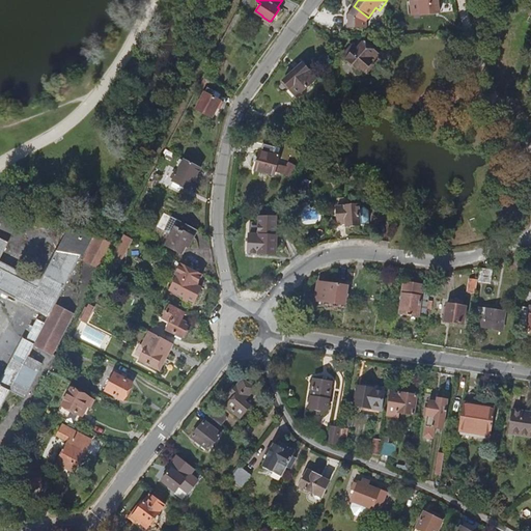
[(370,64),(378,55),(363,43),(356,51),(351,47),(344,54),(350,58),(347,61),(361,72),(363,70),(366,72),(367,72),(368,72),(370,71),(371,68),(372,68),(372,67),(372,66),(370,64)]
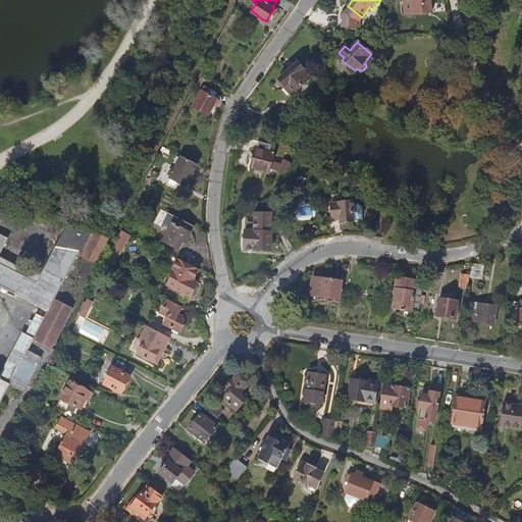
[(311,77),(298,62),(279,80),(289,90),(291,88),(295,92),(311,77)]
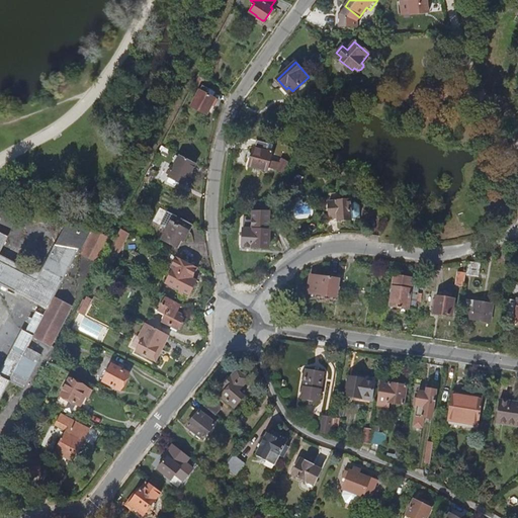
[(203,80),(204,78),(201,76),(195,87),(198,89),(203,80)]
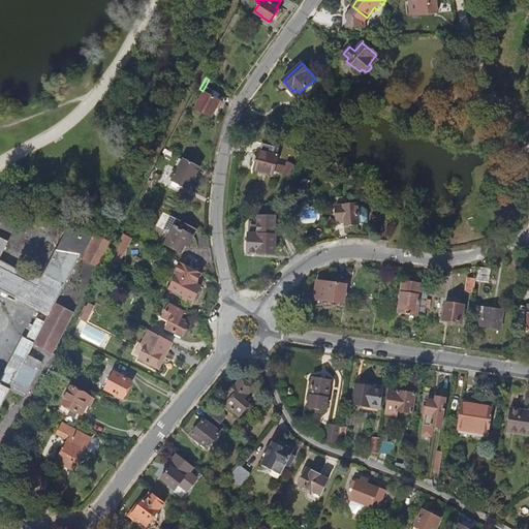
[(220,109),(223,101),(218,99),(220,94),(207,89),(197,112),(213,118),(217,107),(220,109)]
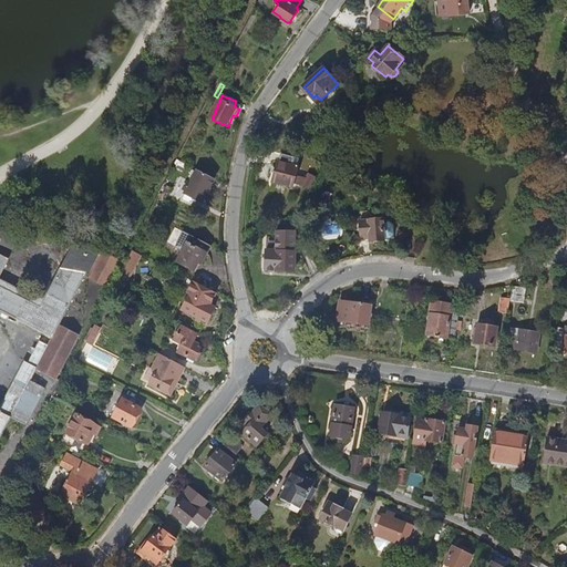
[(297,175),(299,167),(294,166),(286,164),(279,162),(272,183),(282,186),(294,188),(295,184),(297,175)]
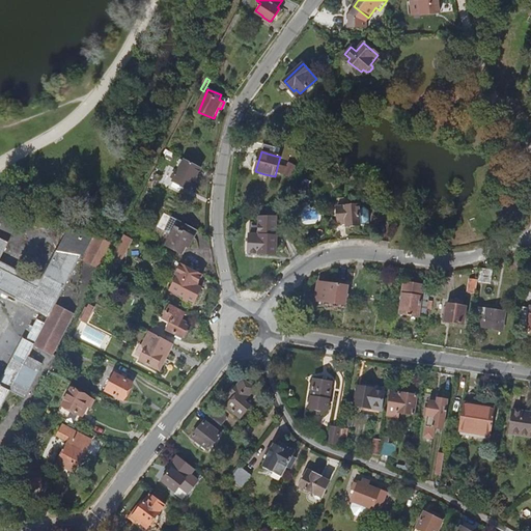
[(289,176),(299,160),(292,157),(283,173),(289,176)]
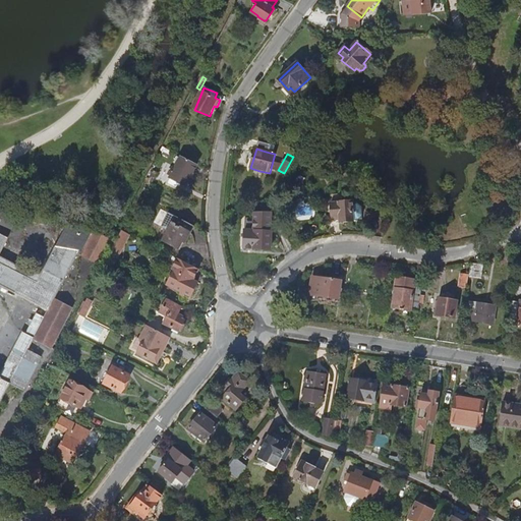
[(185,186),(196,165),(181,157),(180,159),(176,166),(172,172),(170,171),(168,175),(170,176),(170,177),(171,178),(185,186)]
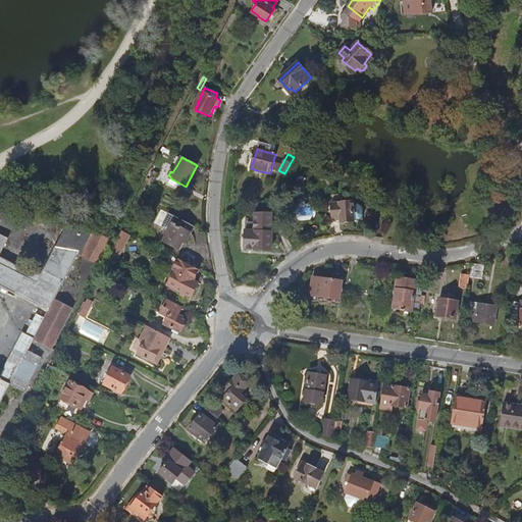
[(278,170),(282,163),(273,161),(271,169),(278,170)]
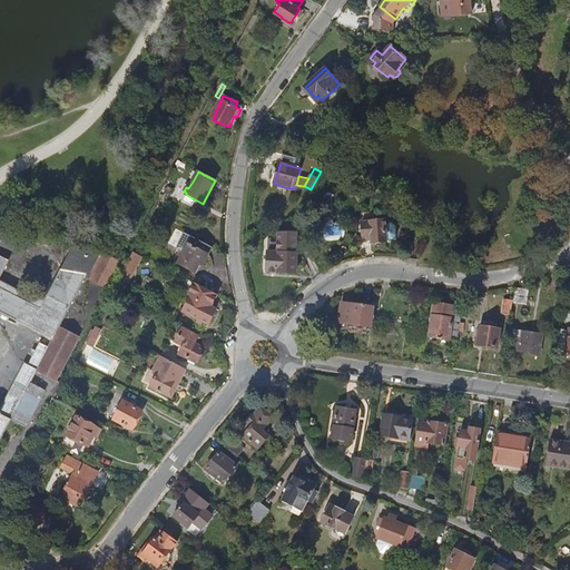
[(386,241),(385,220),(362,222),(363,238),(370,237),(370,242),(386,241)]
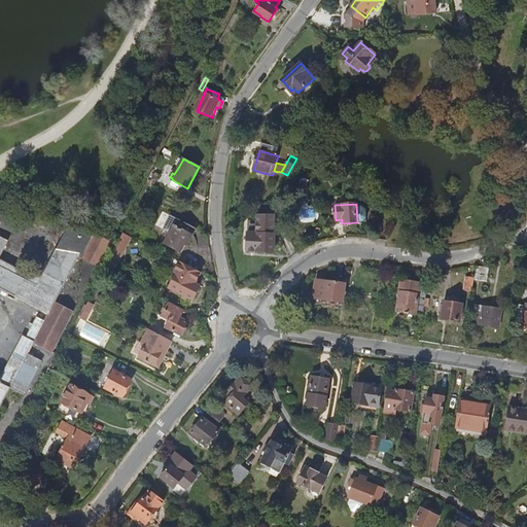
[(137,219),(143,207),(139,205),(133,216),(137,219)]
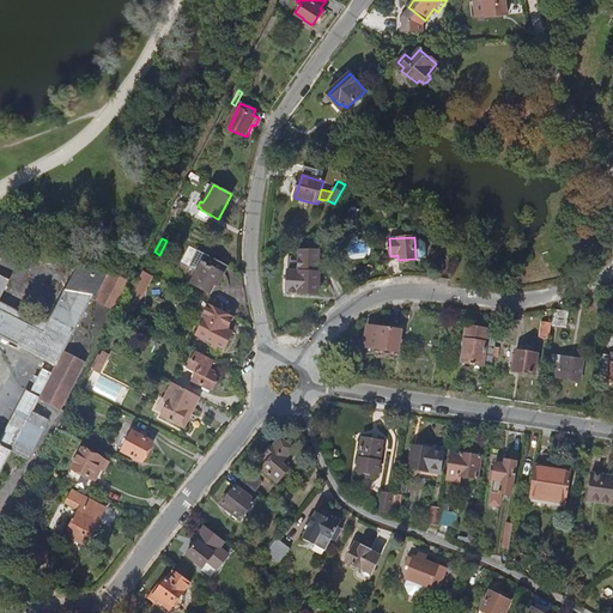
[(53,266),(54,261),(29,255),(28,261),(53,266)]
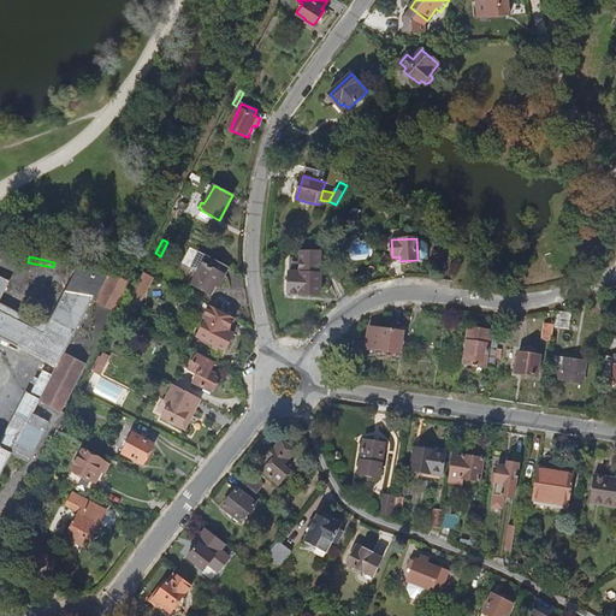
[(217,286),(227,267),(212,259),(207,267),(202,264),(190,284),(209,294),(214,285),(217,286)]
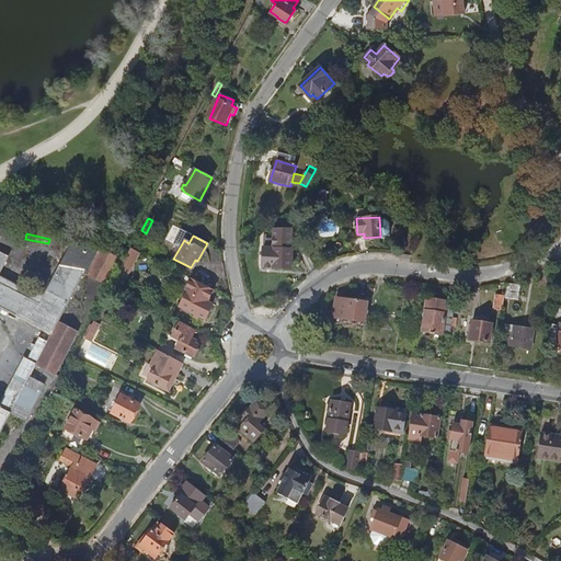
[(0,430),(2,426),(16,433),(35,397),(22,390),(9,414),(0,410),(0,308),(50,334),(95,249),(69,243),(42,296),(34,296),(0,277),(0,430)]
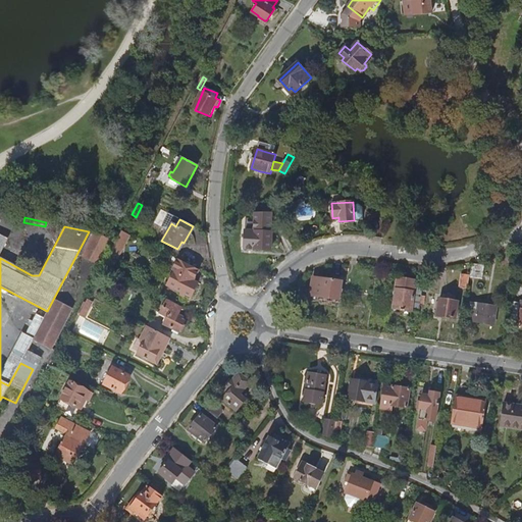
[(271,251),(272,232),(246,231),(245,249),(254,249),(255,250),(271,251)]
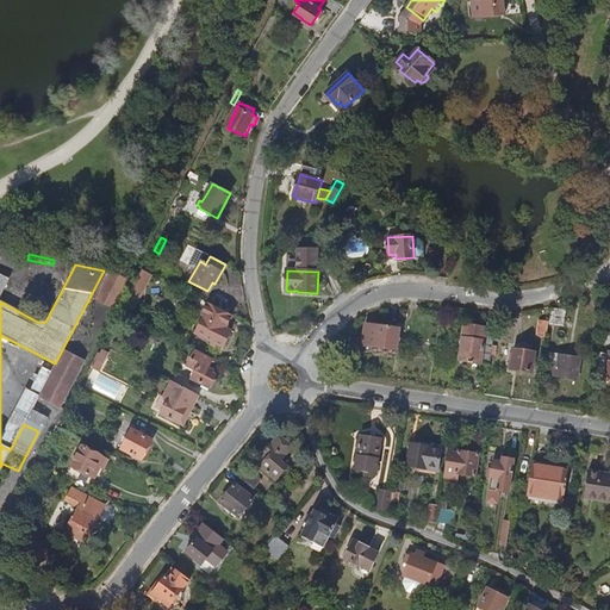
[(112,312),(126,284),(109,274),(93,303),(112,312)]
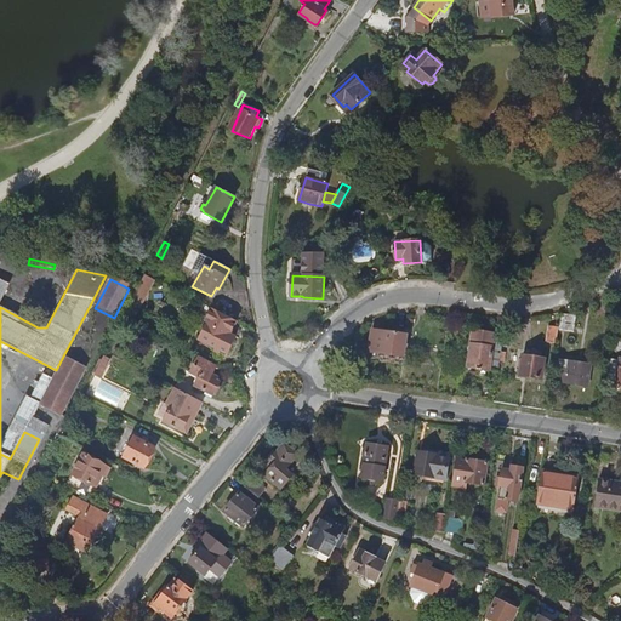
[(142,309),(155,284),(147,279),(134,306),(142,309)]
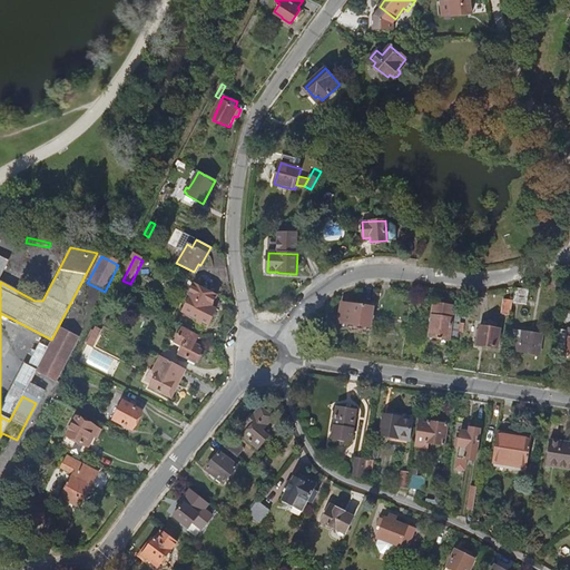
[(209,306),(215,294),(194,283),(187,294),(189,295),(182,311),(197,320),(196,322),(199,323),(200,321),(207,324),(215,308),(209,306)]
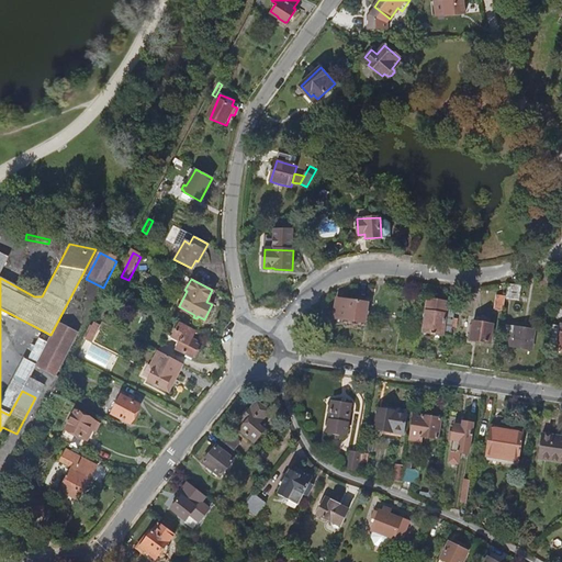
[(508,284),(506,300),(519,301),(521,287),(508,284)]
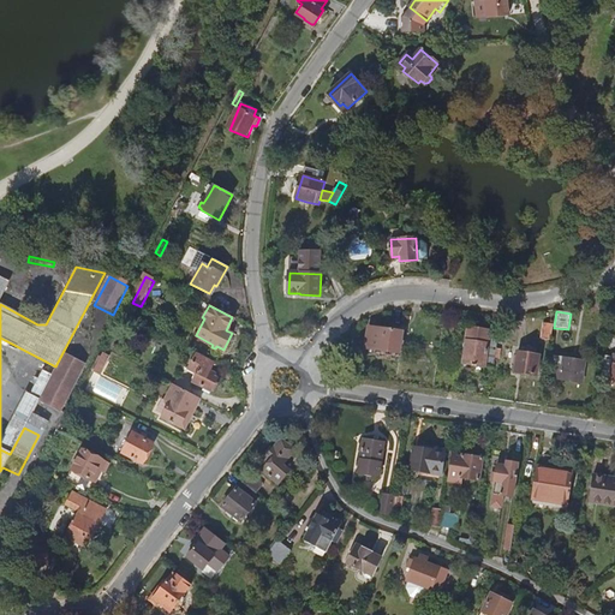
[(550,340),(553,328),(554,324),(543,323),(541,339),(550,340)]
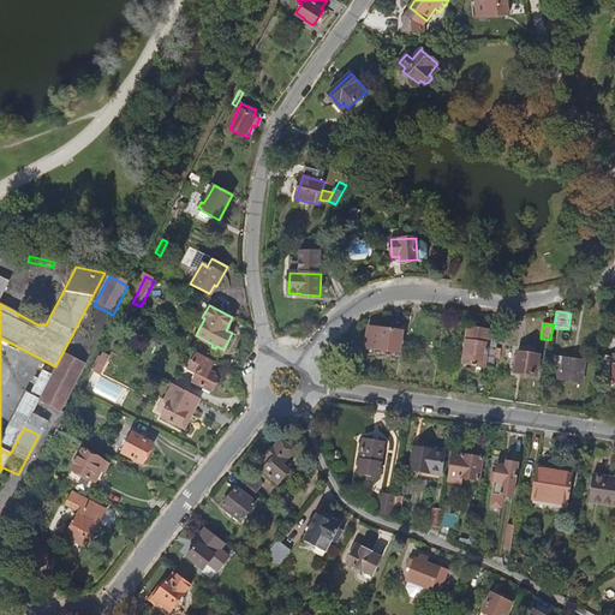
[(377,350),(399,353),(402,330),(371,326),(368,347),(377,350)]
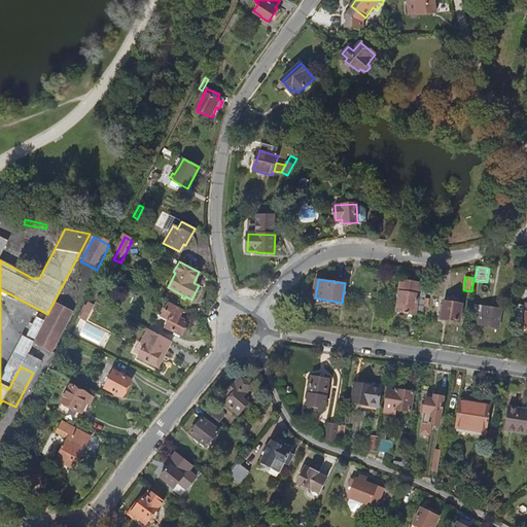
[(425,297),(427,285),(401,281),(396,311),(423,315),(424,309),(424,308),(424,306),(425,297)]
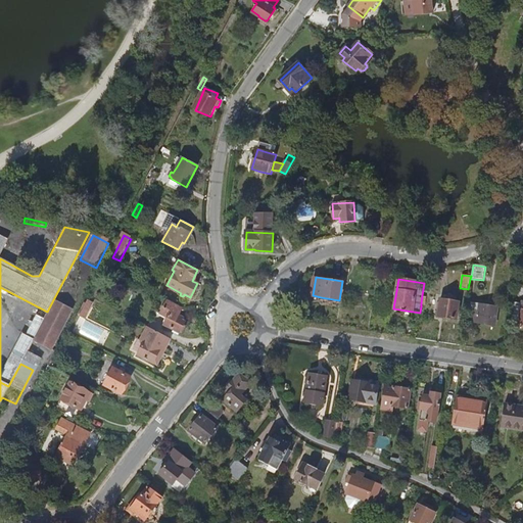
[(456,318),(459,301),(441,298),(438,316),(456,318)]
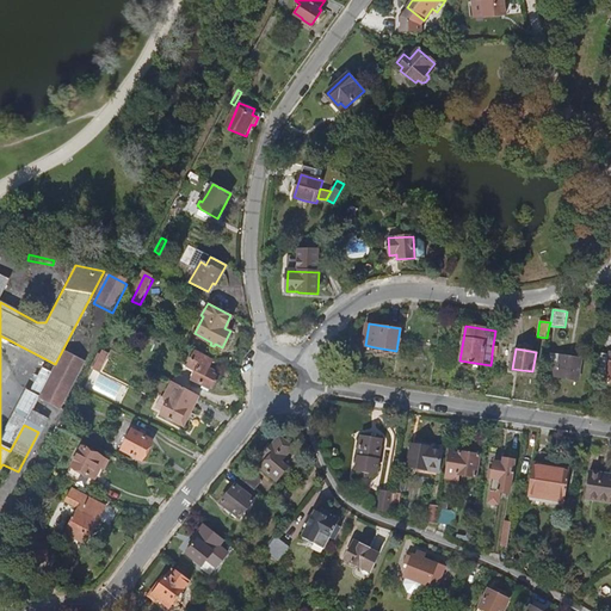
[(216,376),(207,371),(213,360),(195,351),(186,366),(195,371),(191,380),(209,389),(209,388),(211,389),(216,381),(214,380),(216,376)]
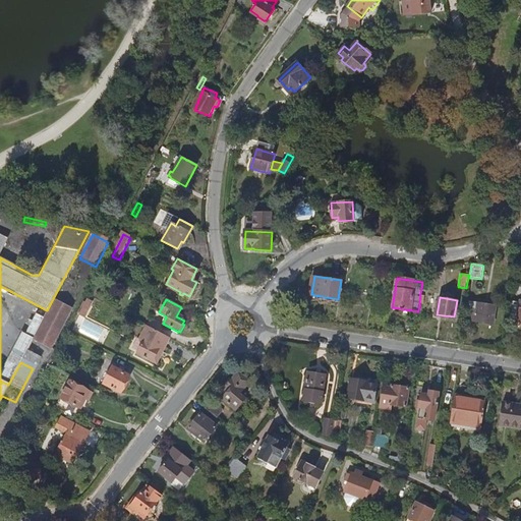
[(89,312),(94,302),(89,300),(83,309),(89,312)]
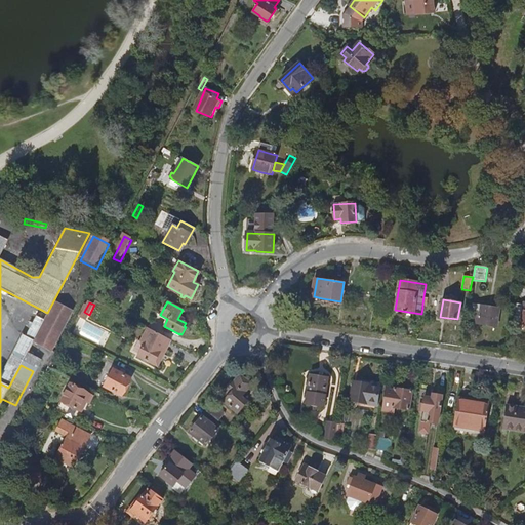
[(49,351),(70,313),(52,304),(47,313),(43,321),(32,342),(49,351)]
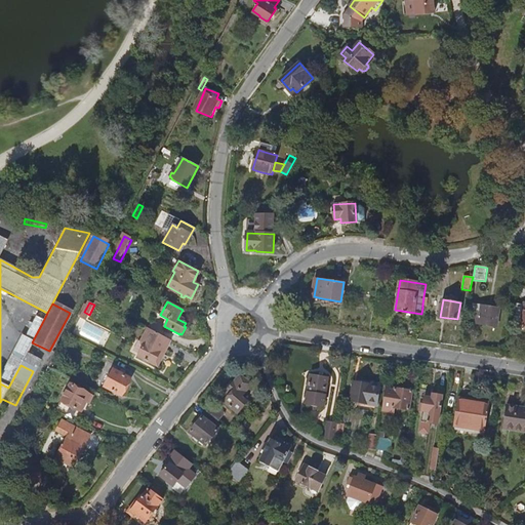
[(496,325),(499,308),(474,304),(471,321),(496,325)]
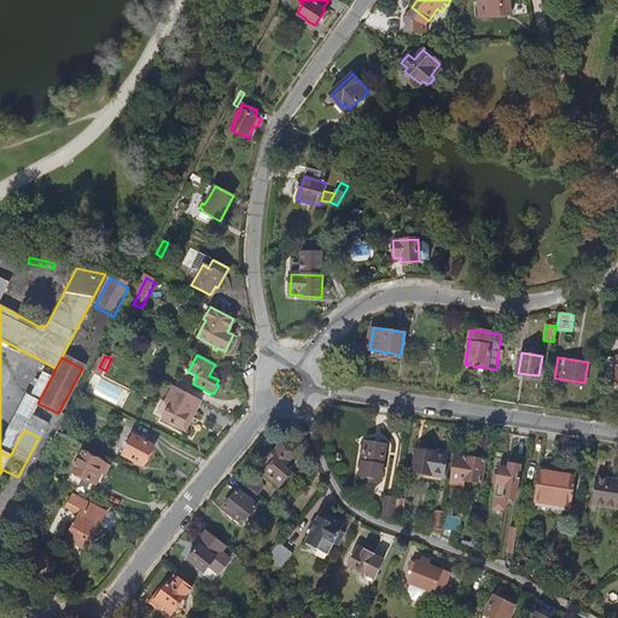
[(40,398),(51,378),(42,373),(31,394),(40,398)]
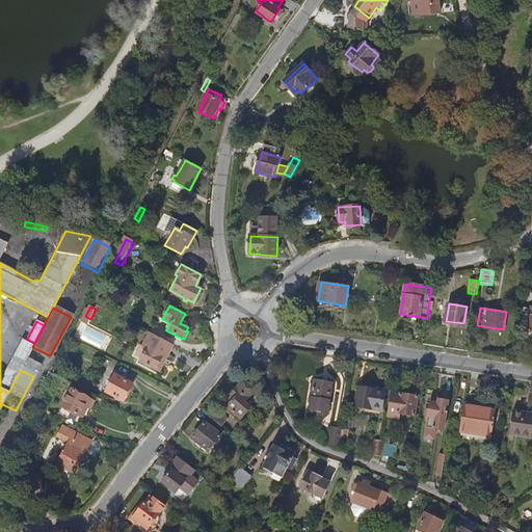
[(167,357),(174,345),(150,334),(143,346),(148,348),(141,361),(157,369),(164,355),(167,357)]
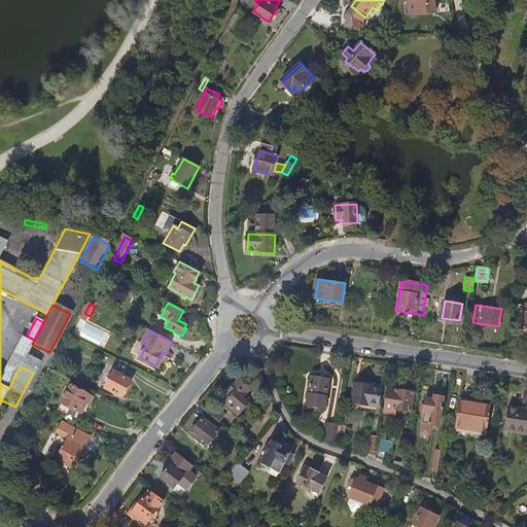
[(0,385),(8,389),(21,366),(34,340),(27,336),(24,335),(0,379),(0,385)]
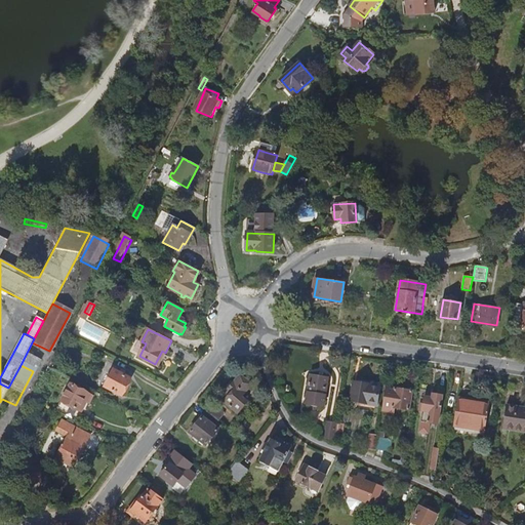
[(159,365),(165,353),(162,351),(155,364),(159,365)]
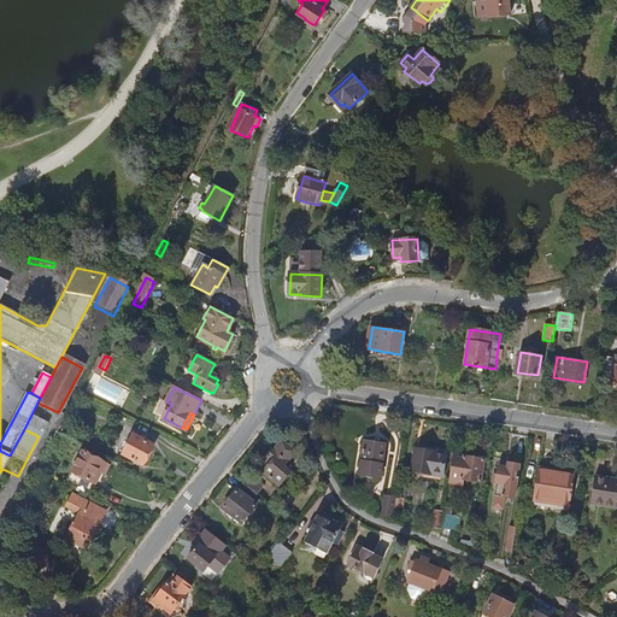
[(147,462),(157,441),(136,430),(125,451),(147,462)]
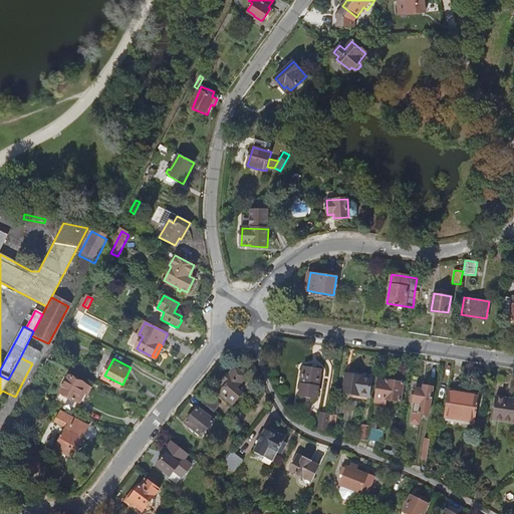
[(220,394),(233,405),(243,394),(237,389),(247,376),(235,366),(228,374),(226,373),(222,379),(224,380),(223,381),(227,384),(220,394)]
